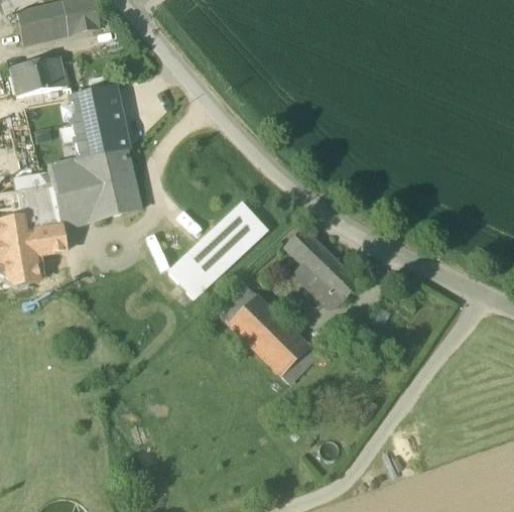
[(17,16),(22,42),(65,32),(68,34),(100,29),(95,0),(82,0),(62,3),(17,16)]
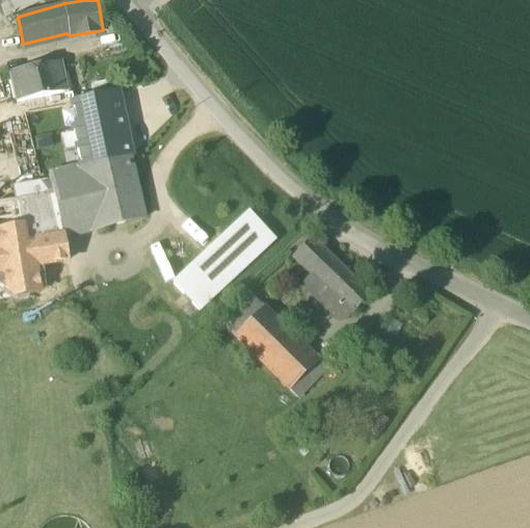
[(12,73),(17,100),(65,90),(60,63),(12,73)]
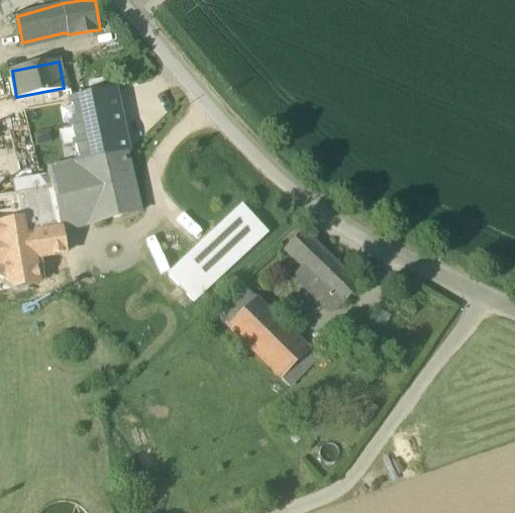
[(92,94),(110,90),(107,76),(89,81),(92,94)]
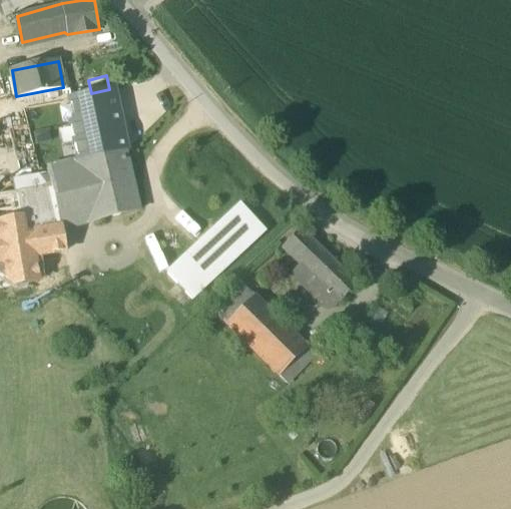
[(73,120),(80,158),(126,149),(113,88),(109,89),(91,93),(72,98),(77,120),(73,120)]
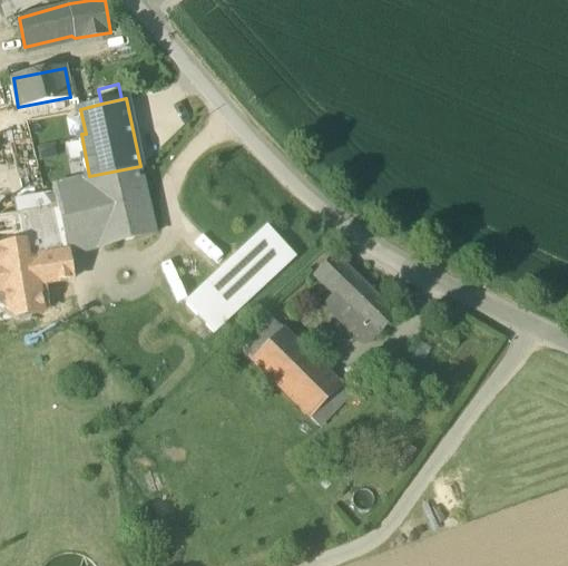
[(54,185),(54,187),(69,252),(156,231),(142,166),(140,166),(89,176),(54,185)]
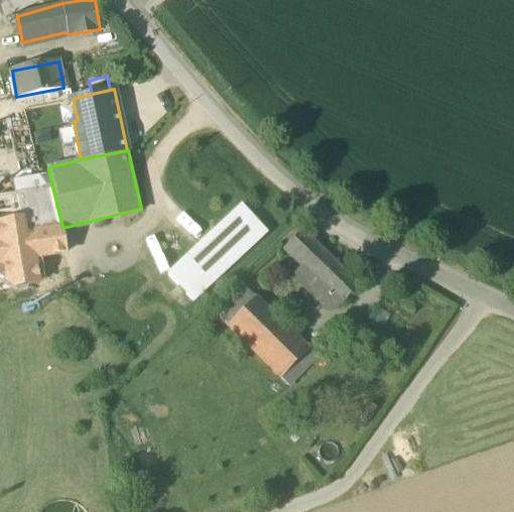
[(16,177),(18,190),(22,220),(28,256),(44,254),(66,251),(62,228),(48,169),(16,177)]
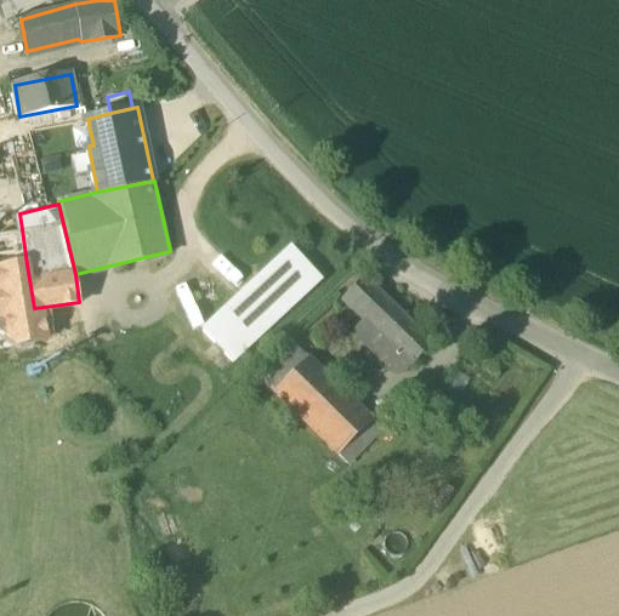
[(0,268),(27,264),(22,229),(0,233),(0,268)]
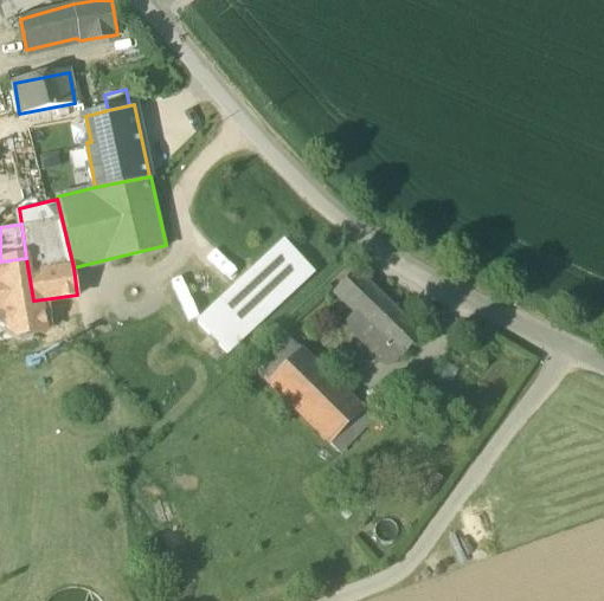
[(198,317),(203,322),(288,243),(284,237),(198,317)]
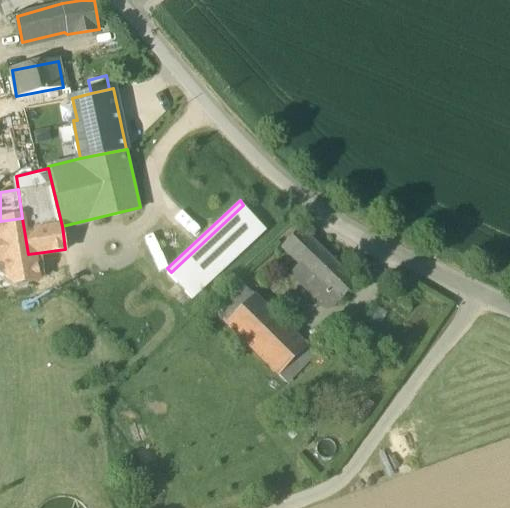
[(171,272),(193,296),(266,228),(243,205),(171,272)]
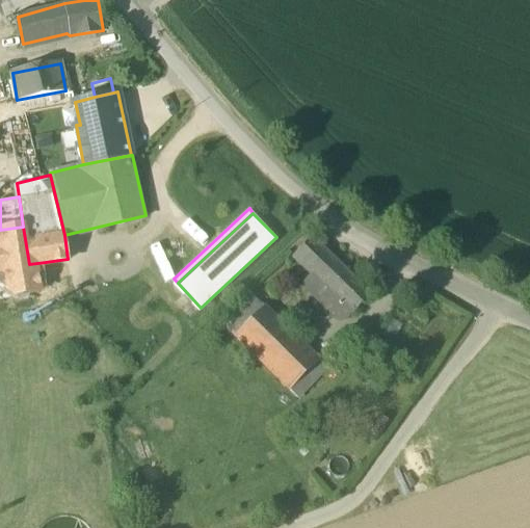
[(38,272),(46,262),(29,264),(23,227),(0,230),(0,281),(17,293),(41,289),(38,272)]
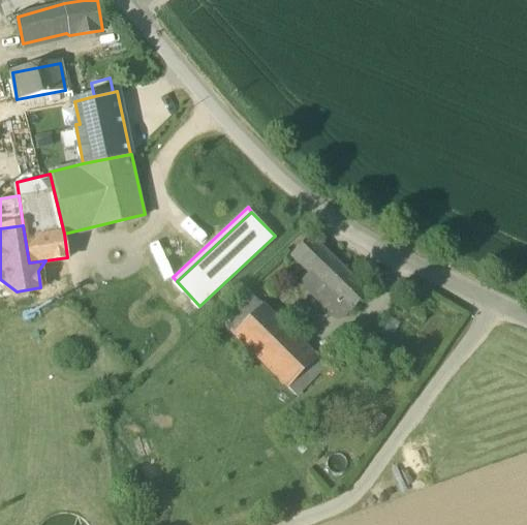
[(310,271),(318,279),(337,260),(311,234),(292,252),(310,271)]
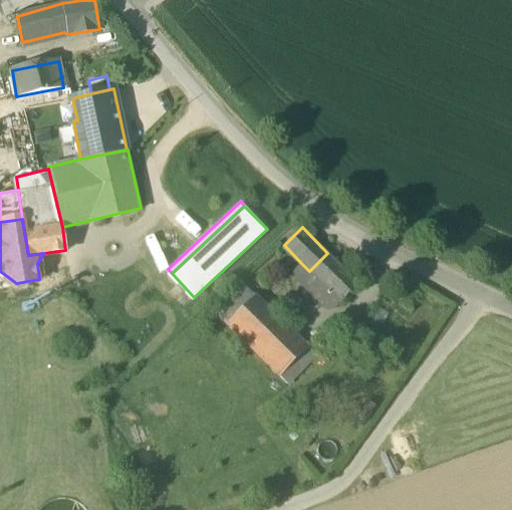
[(357,283),(327,253),(309,271),(304,276),(329,302),(337,300),(338,302),(357,283)]
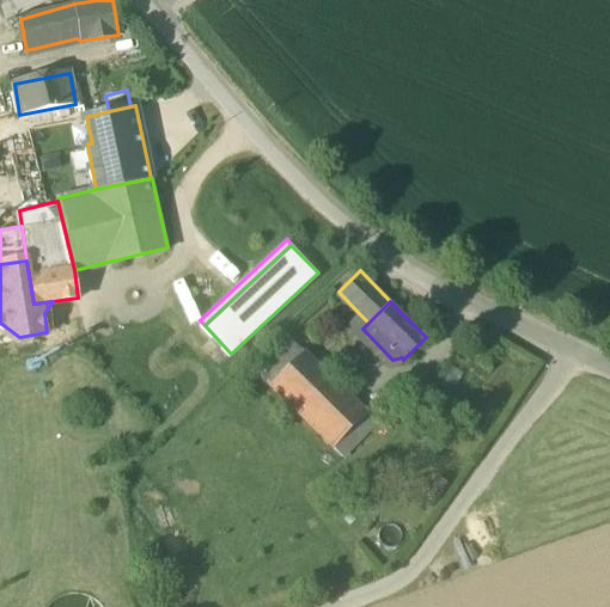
[(392,371),(403,360),(402,357),(392,360),(363,329),(368,323),(359,313),(347,325),(392,371)]
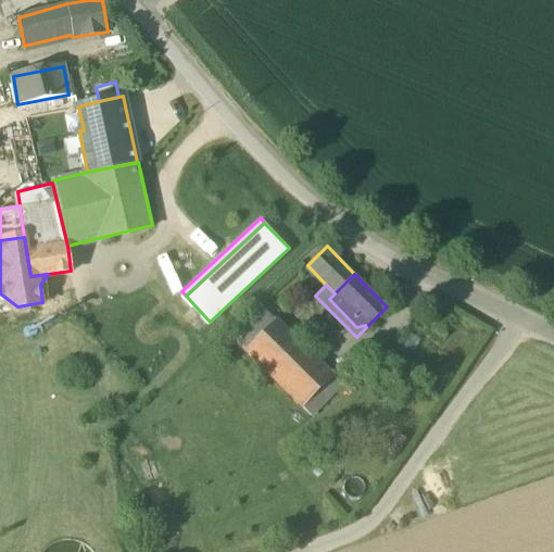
[(229,335),(246,350),(276,318),(260,303),(229,335)]
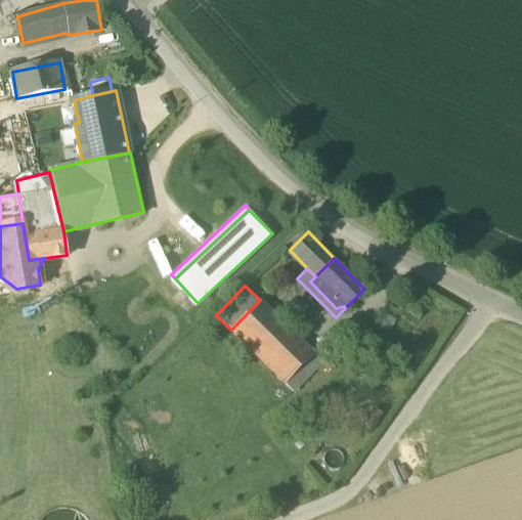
[(273,312),(260,300),(231,330),(244,342),(273,312)]
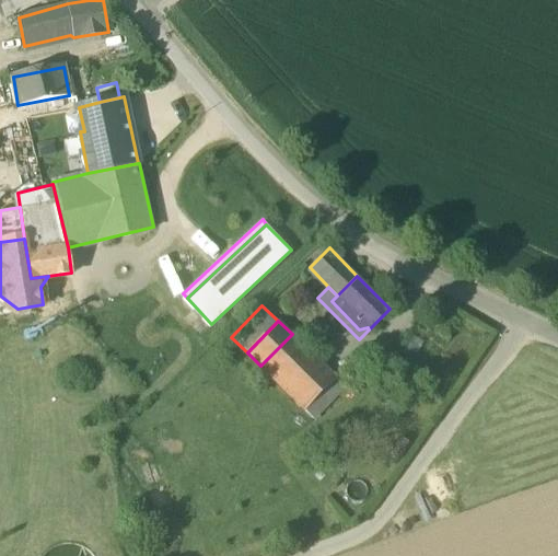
[(260,366),(306,408),(337,377),(292,334),(260,366)]
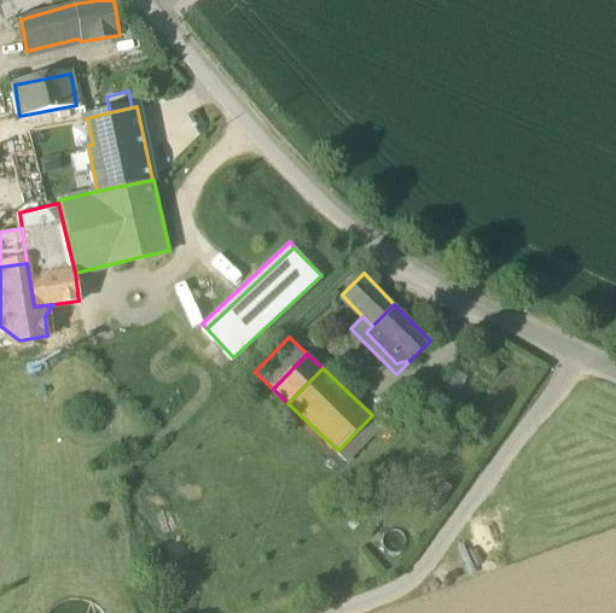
[(430,397),(464,420),(472,407),(440,384),(430,397)]
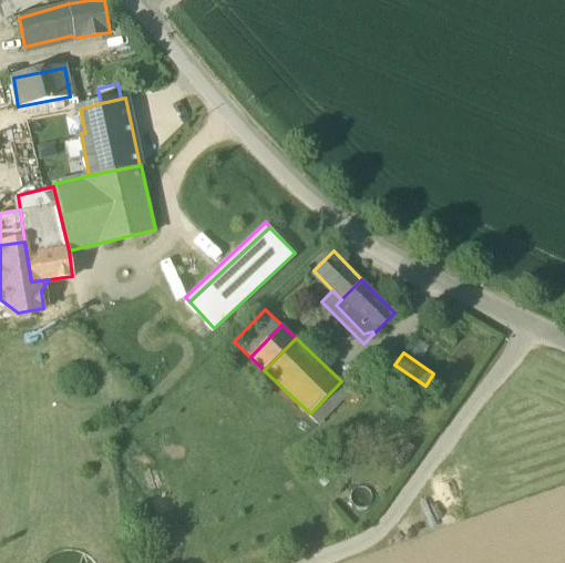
[(310,413),(319,423),(350,390),(341,381),(310,413)]
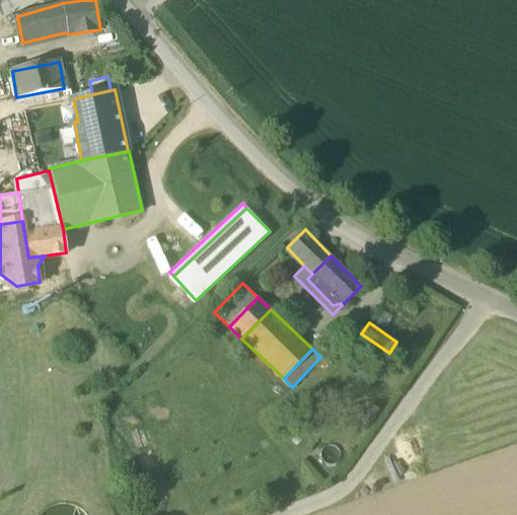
[(88,514),(81,506),(68,501),(55,502),(43,509),(40,514),(88,514)]
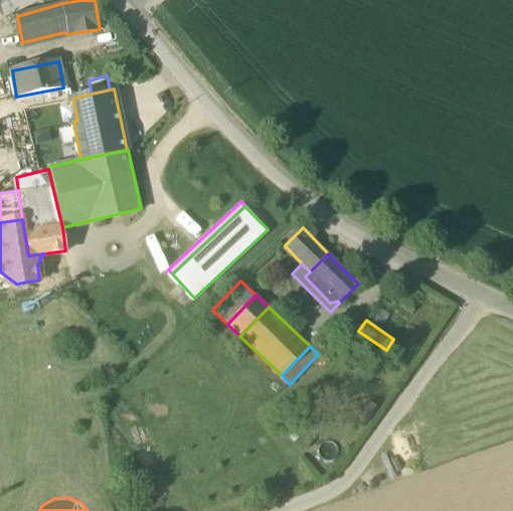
All buildings are outlined.
